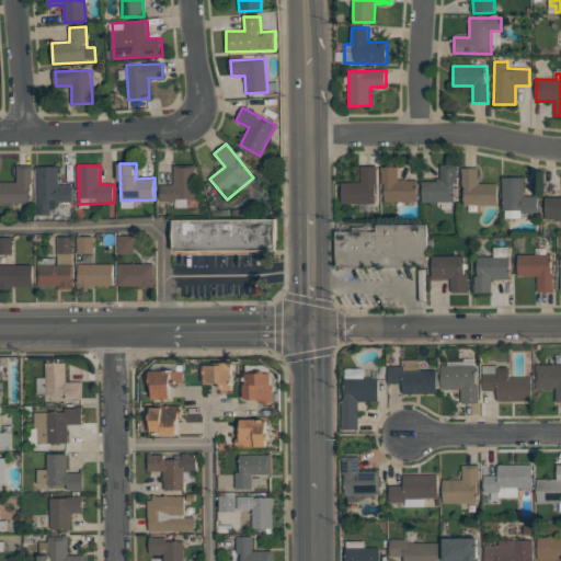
[(377,167),(362,165),(362,182),(342,182),(342,204),(377,204),(377,167)]
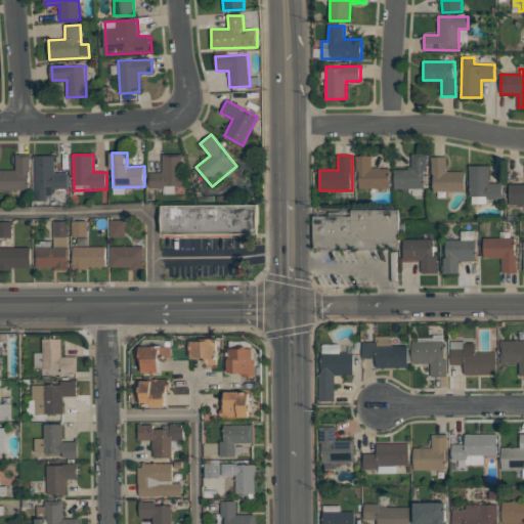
[(69,188),(68,173),(55,173),(55,156),(35,156),(36,199),(54,198),(54,188),(69,188)]
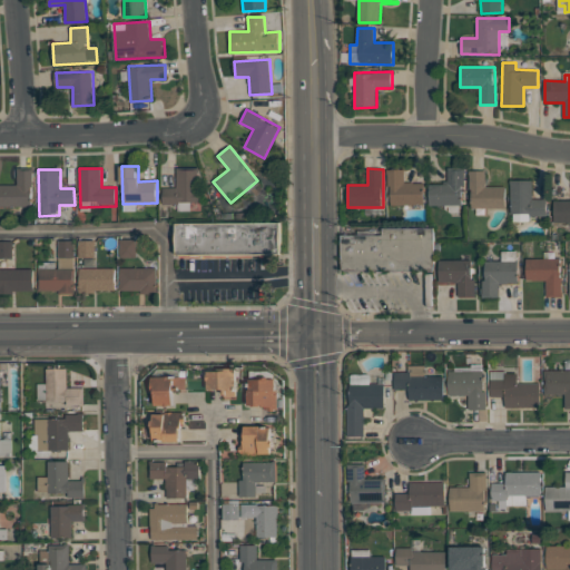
[(177,187),(163,188),(163,205),(178,205),(178,212),(190,210),(190,202),(200,202),(200,169),(177,170),(177,187)]
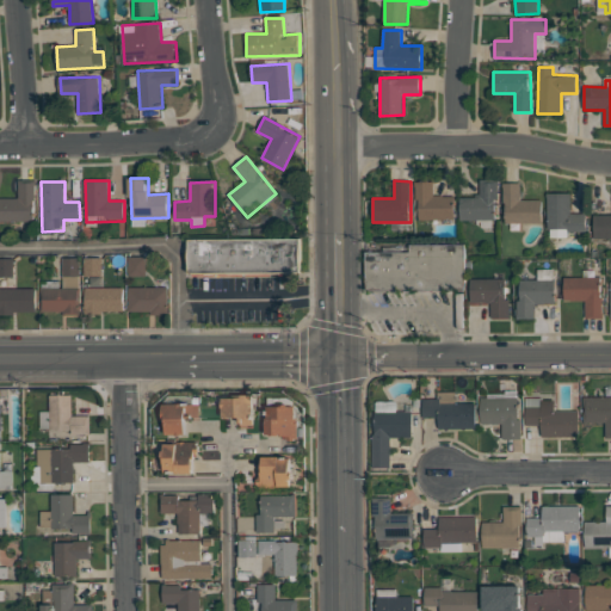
[(433,181),(417,183),(417,220),(455,220),(455,196),(434,196),(433,181)]
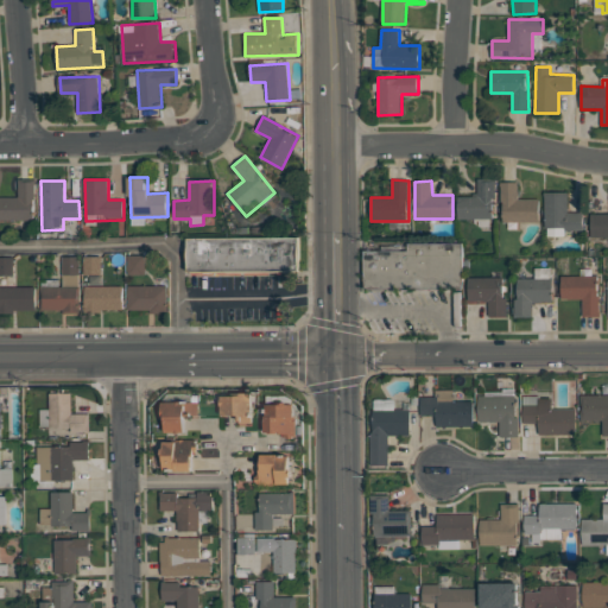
[(495,182),(479,181),(477,196),(458,195),(458,219),(494,220),(495,182)]
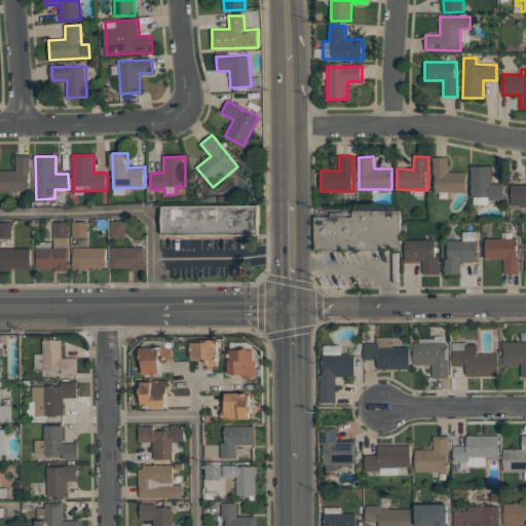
[(0,170),(0,190),(31,190),(30,157),(15,157),(16,171),(0,170)]
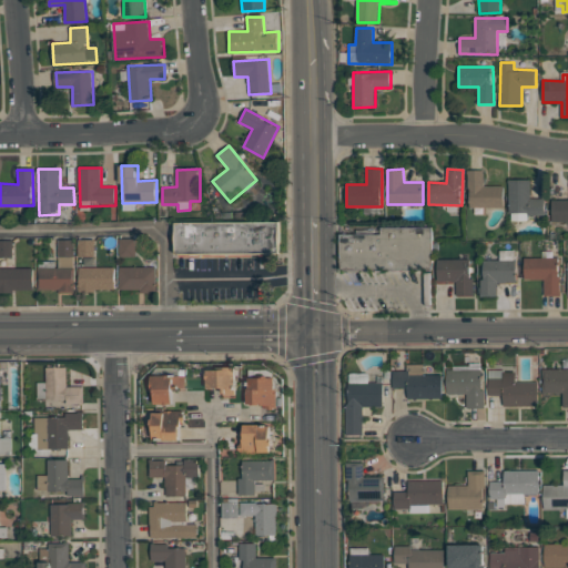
[(504,208),(504,185),(485,185),(485,170),(469,170),(469,208),(504,208)]
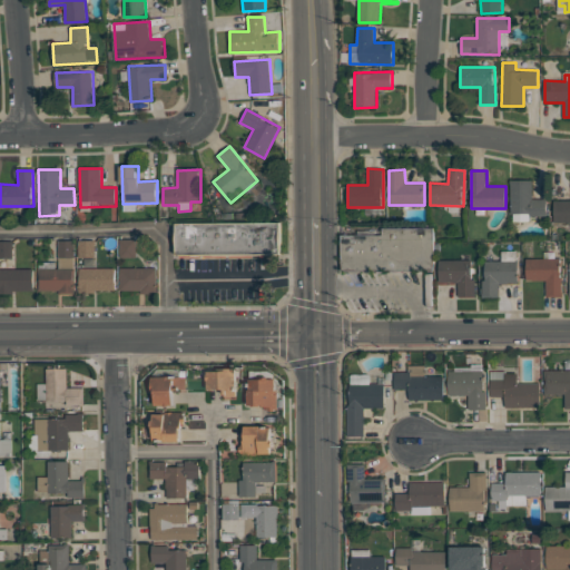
[(533,180),(511,180),(512,222),(531,222),(531,216),(548,216),(548,198),(533,199),(533,180)]
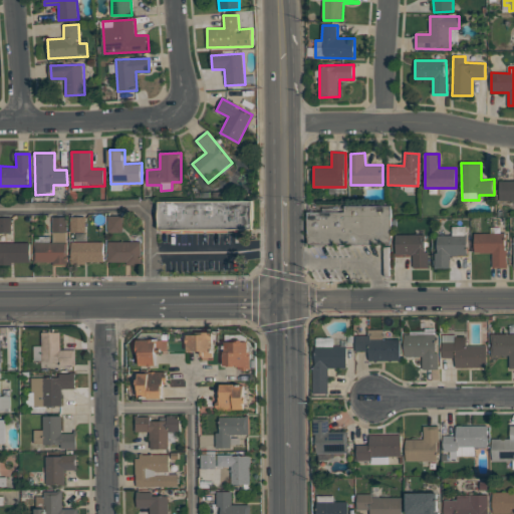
[(500,200),(513,200),(513,181),(500,181),(500,200)]
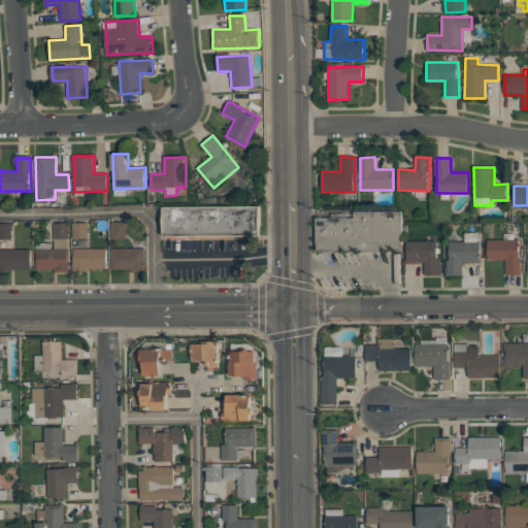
[(163,207),(164,237),(260,235),(260,205),(163,207)]
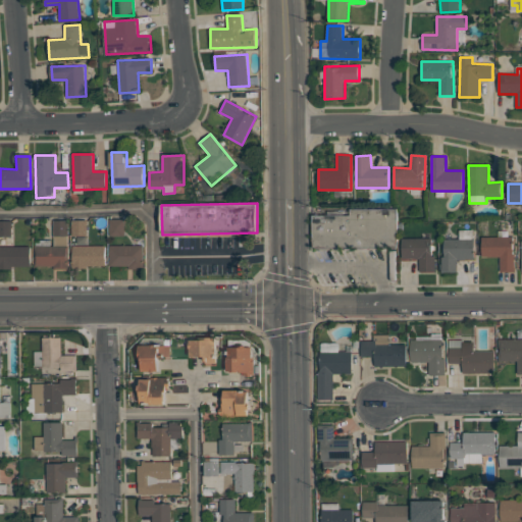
[(313,215),(313,248),(398,248),(398,209),(350,209),(350,215),(313,215)]
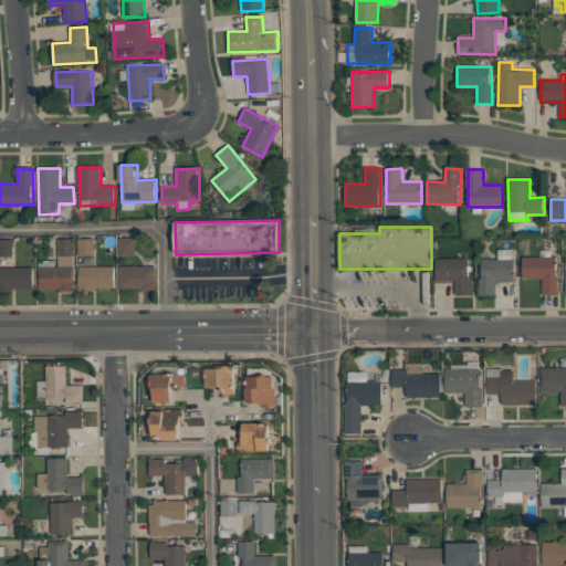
[(95,255),(95,239),(79,238),(79,255),(95,255)]
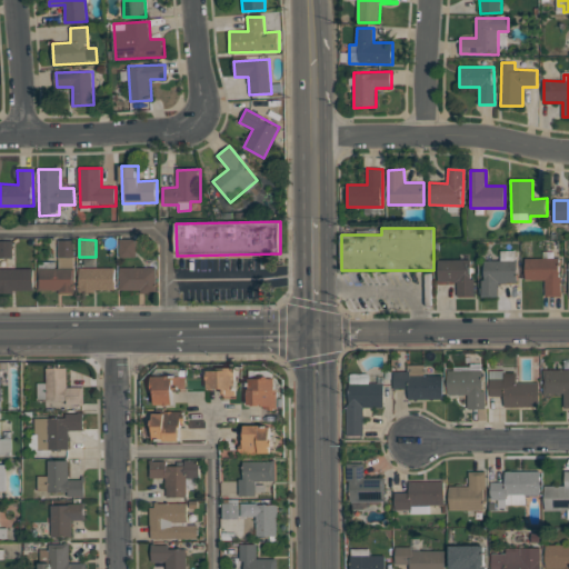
[(136,239),(120,239),(120,257),(137,257),(136,239)]
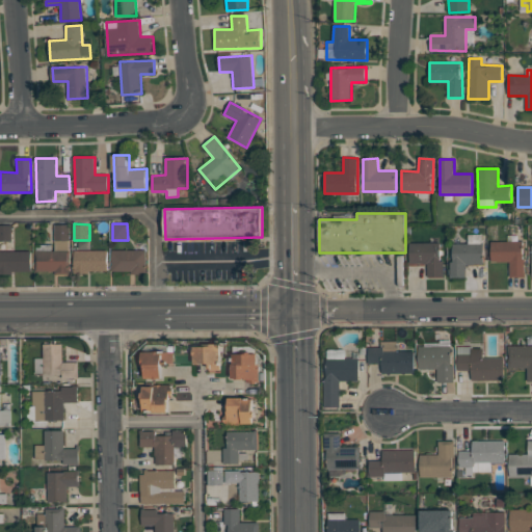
[(14,225),(0,224),(0,240),(14,241),(14,225)]
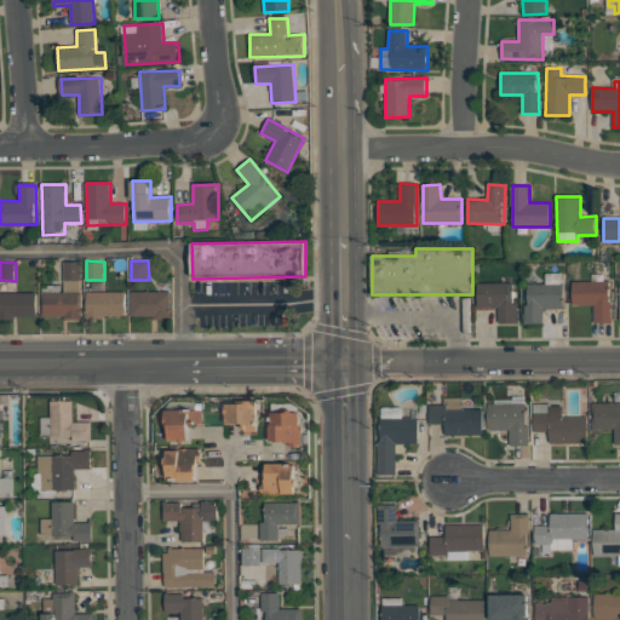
[(81,262),(63,262),(63,285),(44,285),(44,317),(81,317),(81,262)]
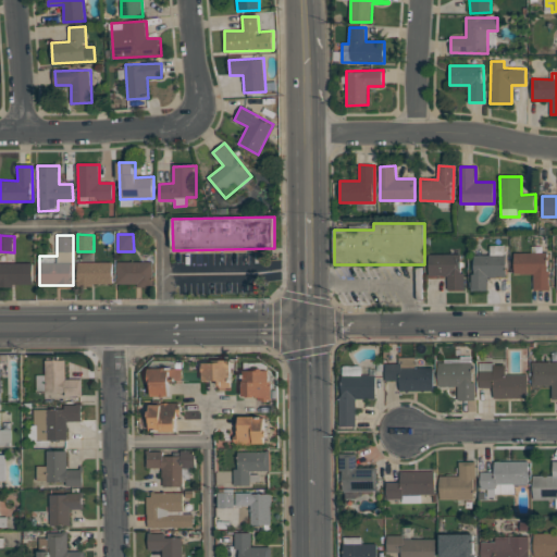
[(472,256),(473,291),(489,291),(489,276),(507,276),(506,245),(490,246),(490,255),(472,256)]
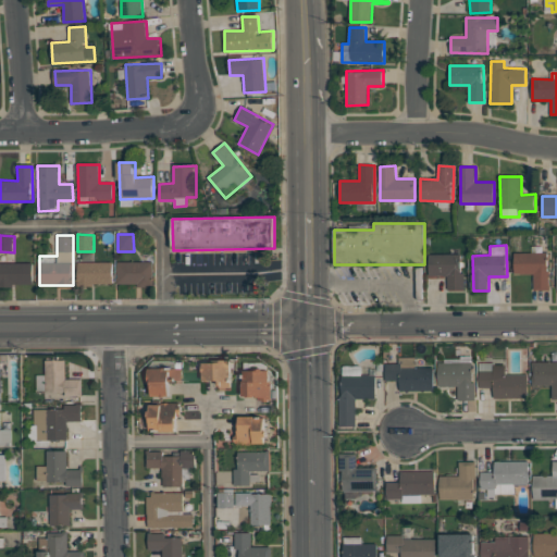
[(515,274),(534,274),(534,291),(549,291),(549,252),(515,252),(515,274)]
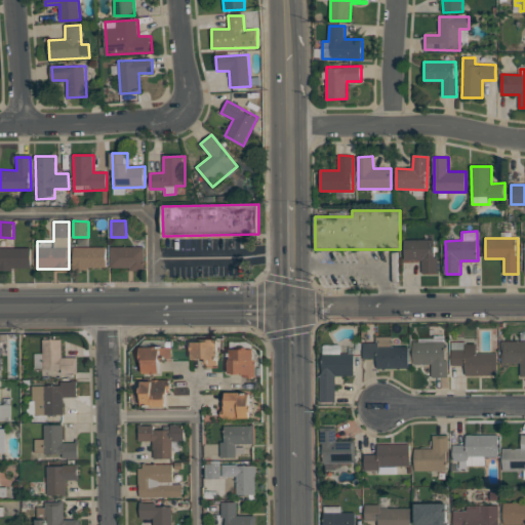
[(437,274),(436,239),(404,240),(405,261),(421,261),(422,274),(437,274)]
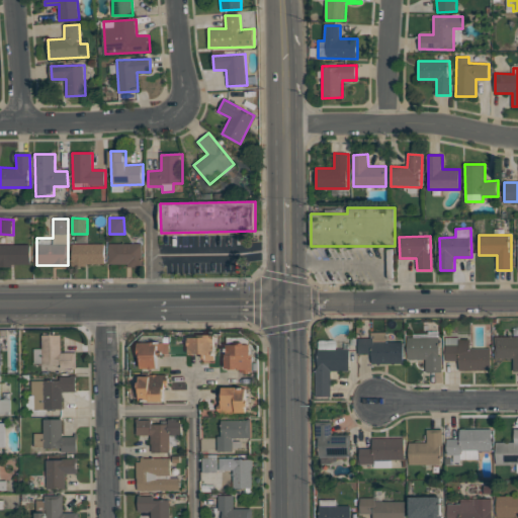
[(143,244),(109,243),(109,265),(142,266),(143,244)]
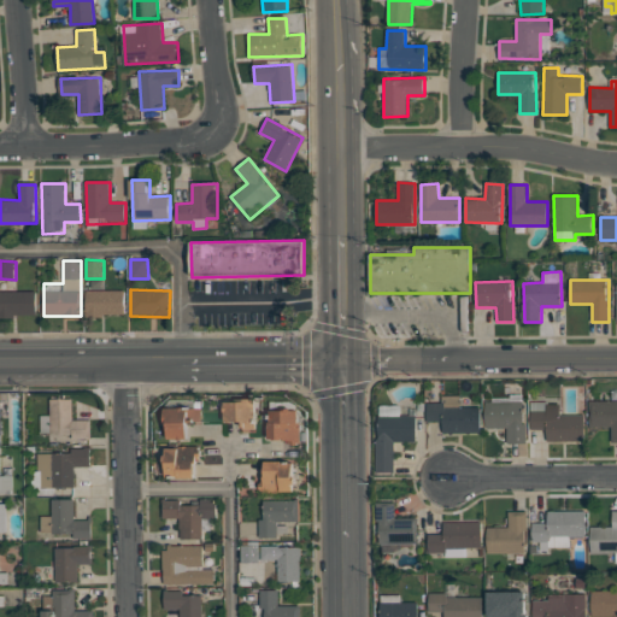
[(0,315),(36,316),(36,292),(0,291),(0,315)]
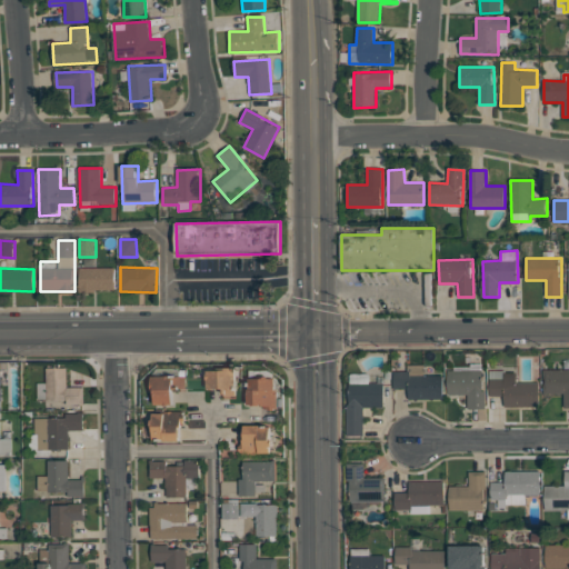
[(115,268),(80,268),(80,291),(116,290),(115,268)]
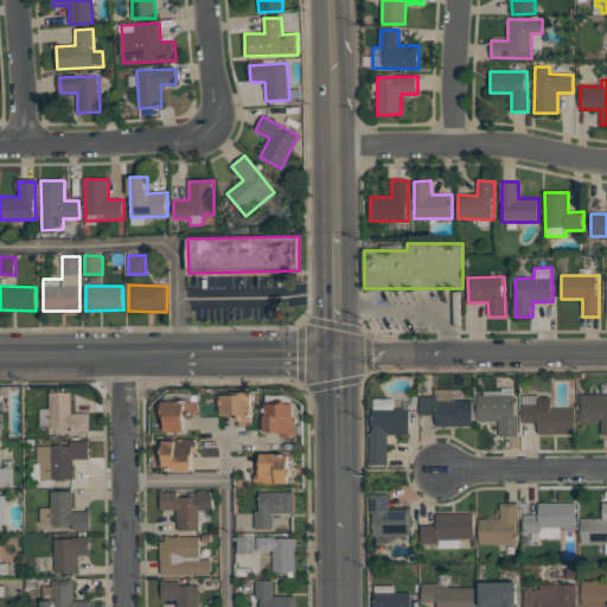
[(421,396),(435,396),(435,389),(453,389),(453,400),(473,400),(473,426),(435,426),(435,414),(421,415),(421,396)]
